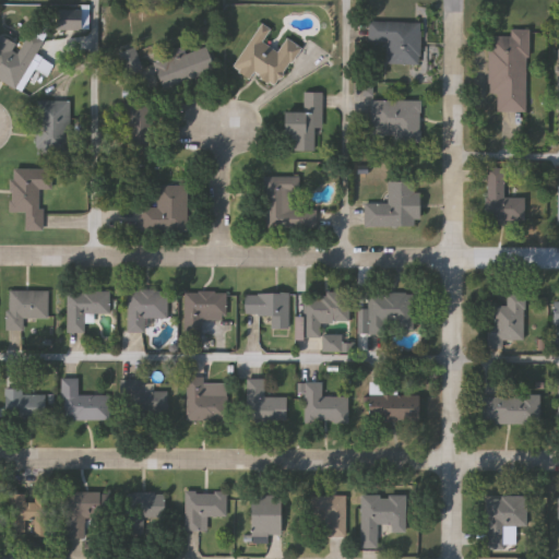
[(421,23),(421,64),(389,64),(389,40),(369,40),(369,22),(421,23)]
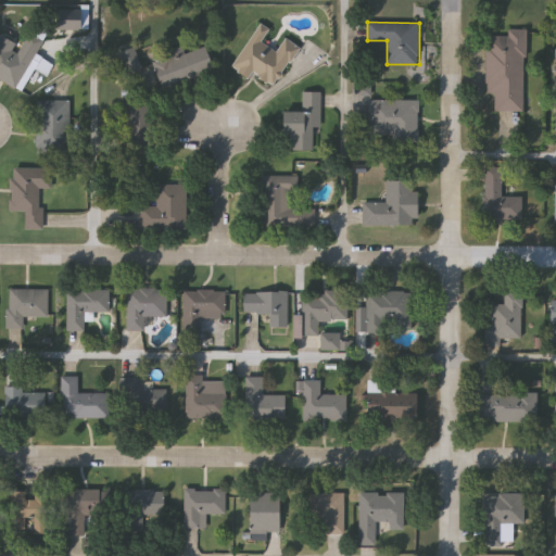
[(270,29),(262,42),(276,52),(286,37),(301,48),(274,87),(253,72),(249,78),(230,66),(261,23),(270,29)]
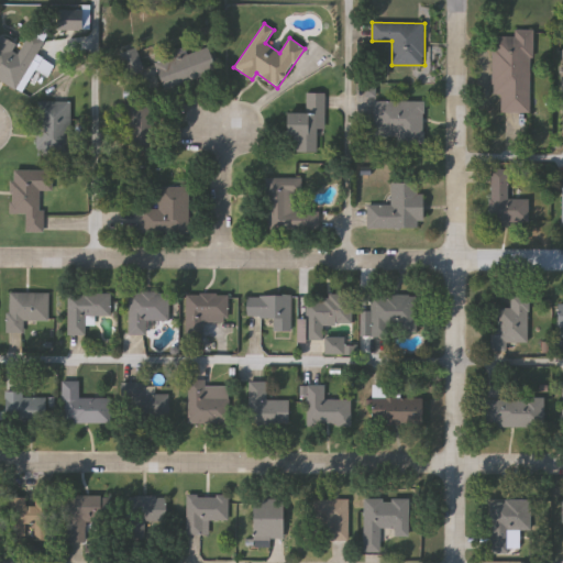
[(494,96),(495,36),(514,36),(514,30),(532,30),(531,112),(503,112),(503,96),(494,96)]
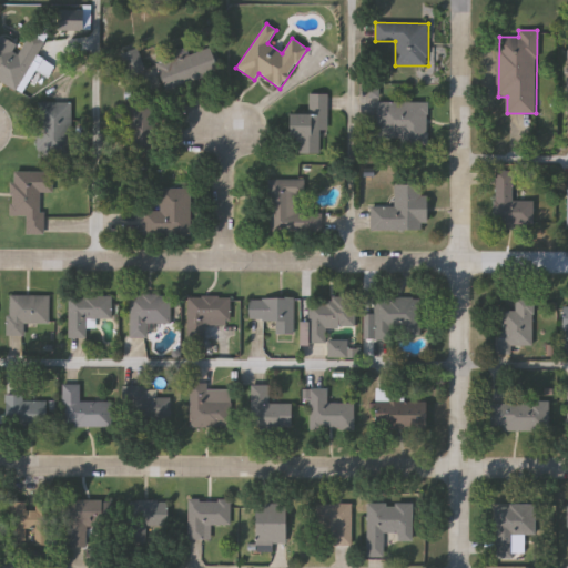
[(0,80),(0,37),(21,48),(29,34),(42,41),(17,90),(0,80)]
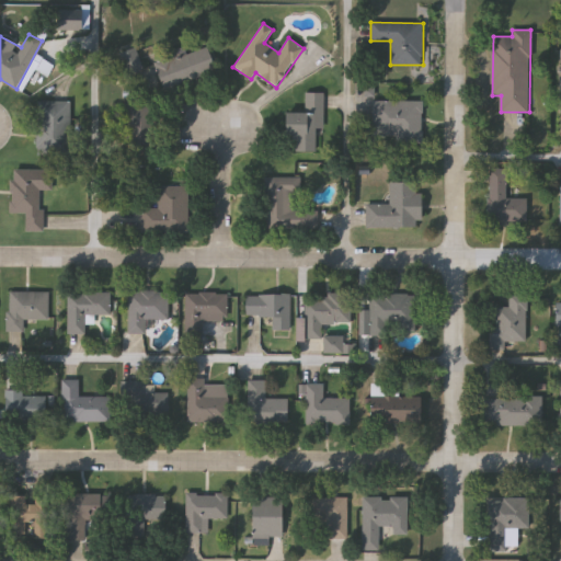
[(163,90),(156,64),(208,47),(217,72),(163,90)]
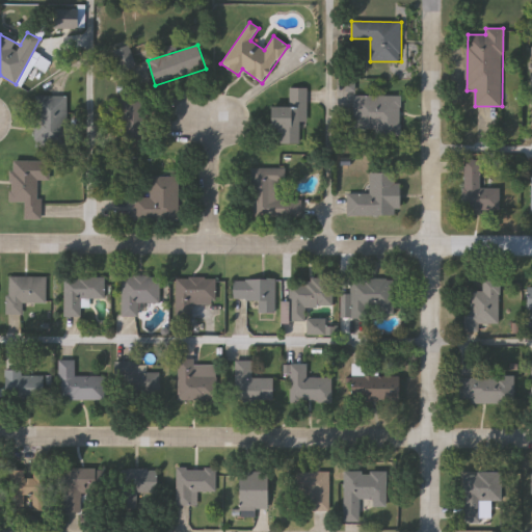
[(134,67),(117,71),(112,50),(129,46),(134,67)]
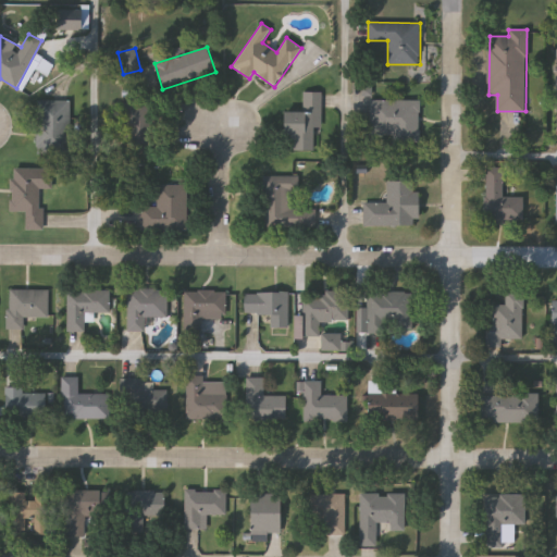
[(283,111),(304,111),(304,91),(322,91),(322,126),(314,126),(314,150),(293,150),(293,137),(283,137),(283,111)]
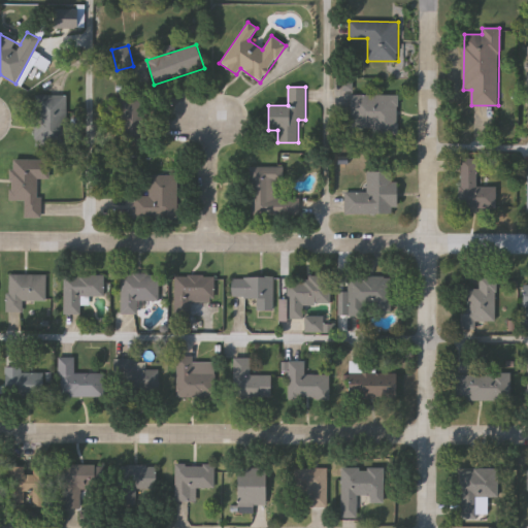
[(66,145),(34,145),(34,95),(66,95),(66,145)]
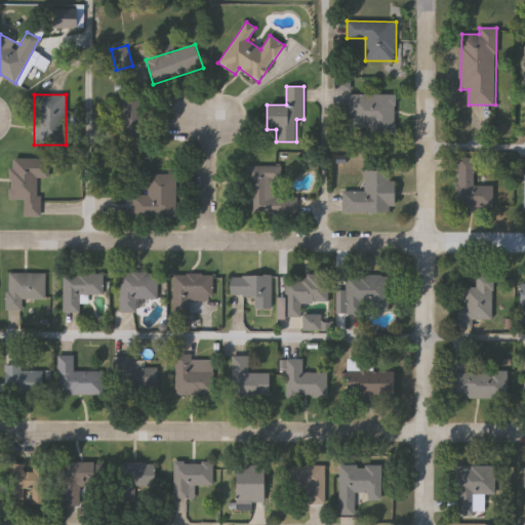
[(396,134),(372,134),(372,128),(350,128),(350,94),(396,94),(396,134)]
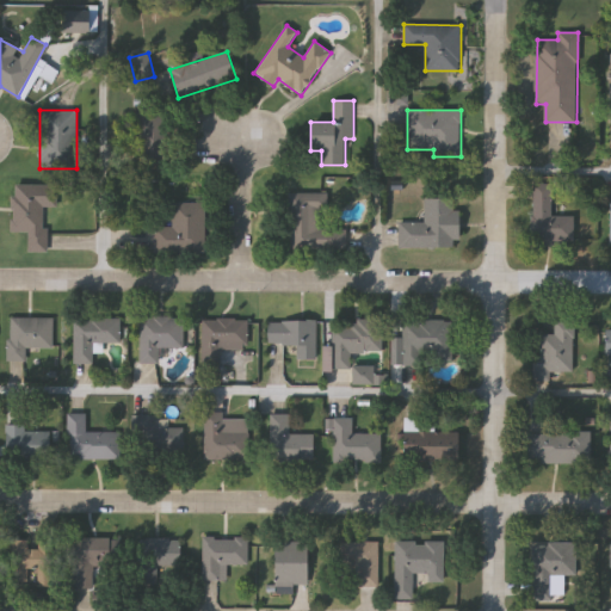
[(135,115),(167,115),(167,165),(135,165),(135,115)]
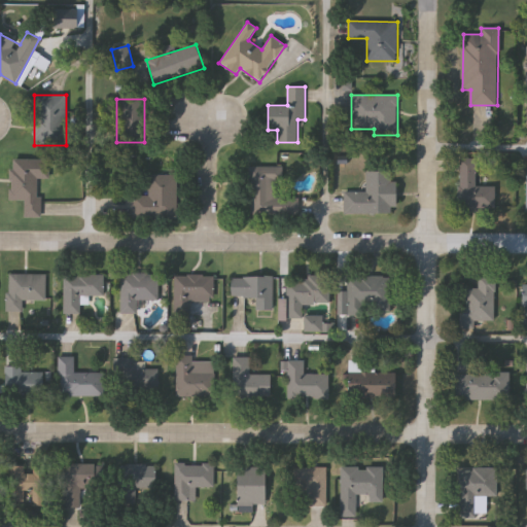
[(476,159),(476,185),(494,185),(493,210),(459,209),(460,159),(476,159)]
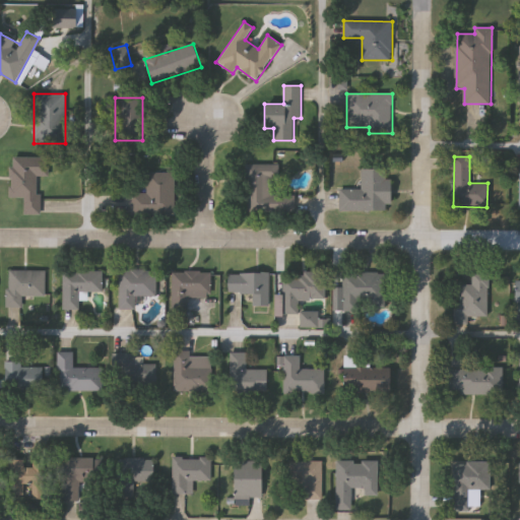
[(47,157),(47,176),(39,176),(38,214),(23,213),(23,197),(9,197),(10,157),(47,157)]
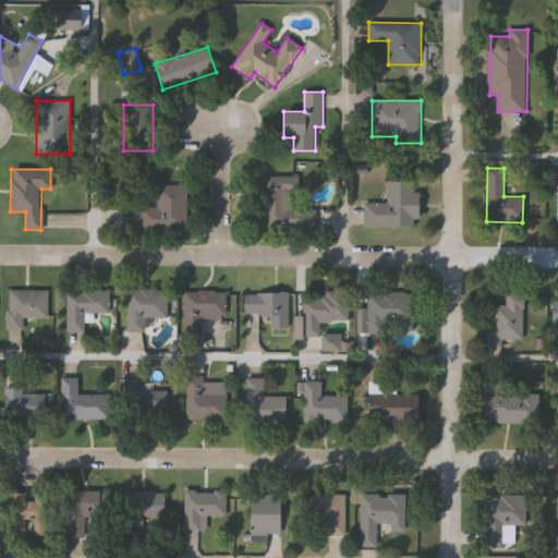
[(317,229),(263,228),(264,176),(299,176),(299,207),(317,208),(317,229)]
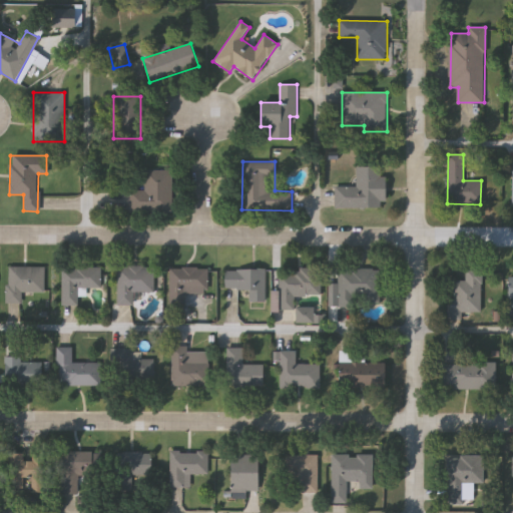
[(337,186),(358,186),(358,166),(386,166),(386,207),(337,207),(337,186)]
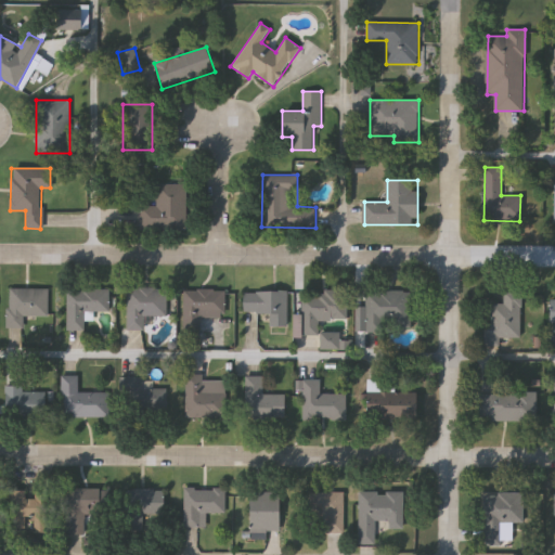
[(185,229),(139,229),(139,207),(156,207),(156,184),(185,184),(185,229)]
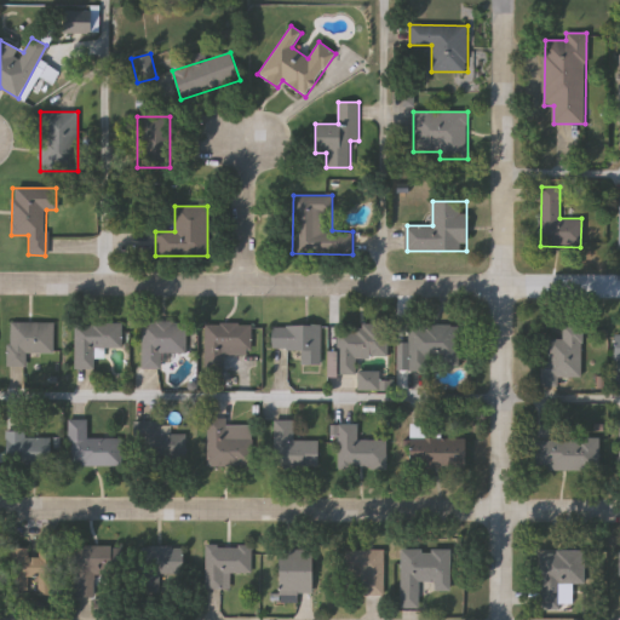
[(26,365),(7,365),(7,322),(53,322),(53,352),(26,352),(26,365)]
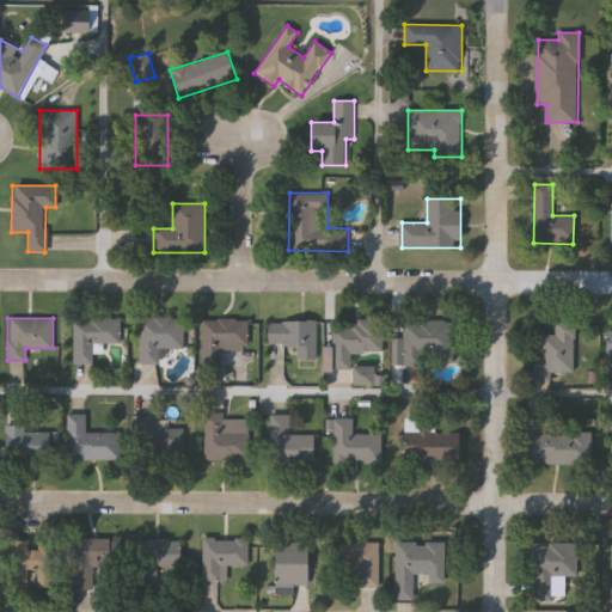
[(184,318),(184,348),(159,348),(159,363),(139,363),(139,318),(184,318)]
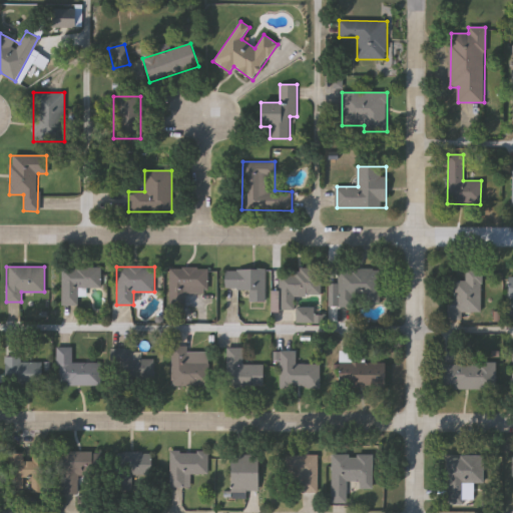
[(186,308),(169,307),(170,268),(209,269),(208,294),(186,294),(186,308)]
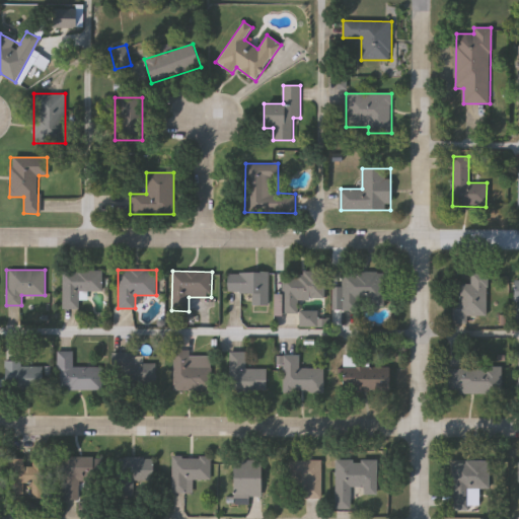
[(384,272),(384,309),(344,309),(344,272),(384,272)]
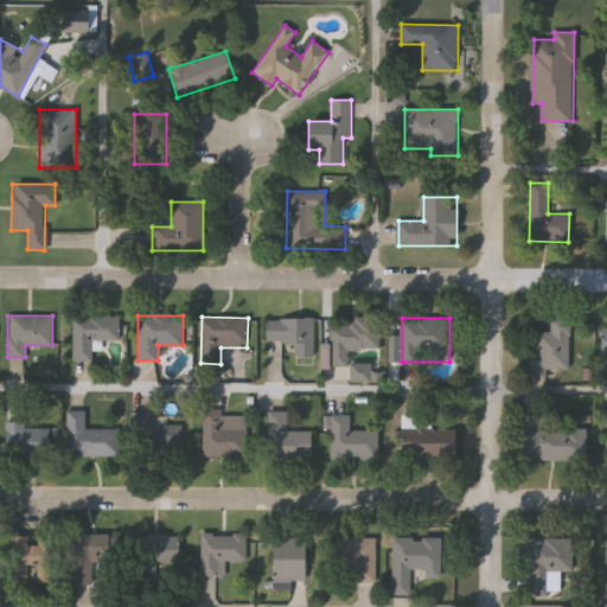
[(547,377),(528,377),(528,355),(535,355),(535,331),(549,331),(549,318),(568,318),(567,369),(547,369),(547,377)]
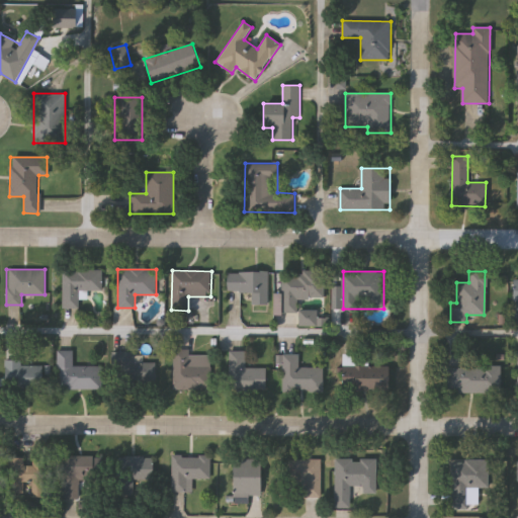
[(270,272),(270,306),(253,306),(254,292),(228,291),(228,272),(270,272)]
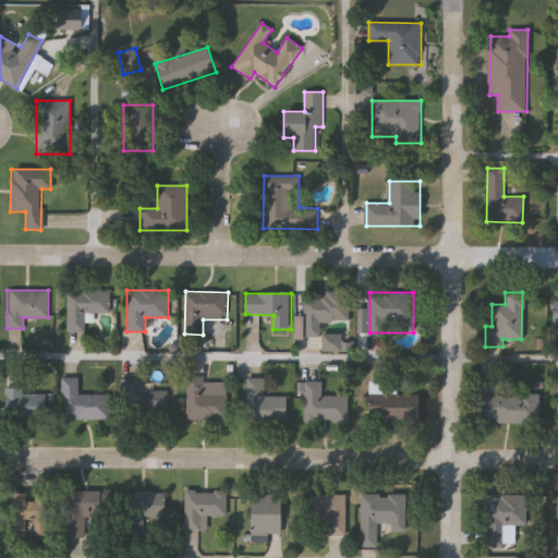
[(350,322),(322,322),(322,337),(306,337),(306,293),(350,293),(350,322)]
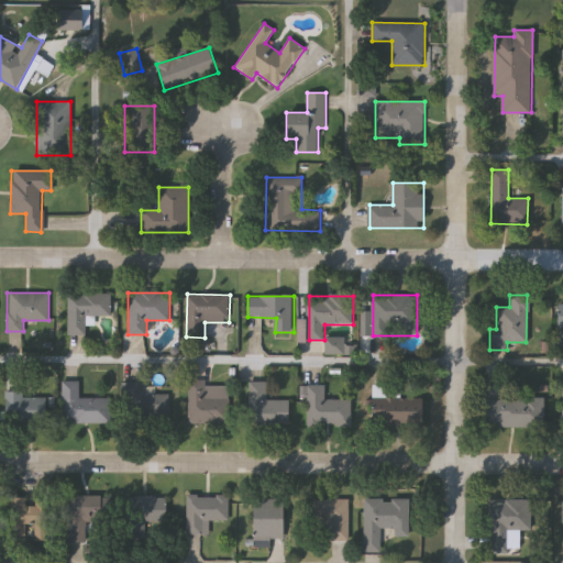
[(345,338),(345,353),(329,353),(329,338),(345,338)]
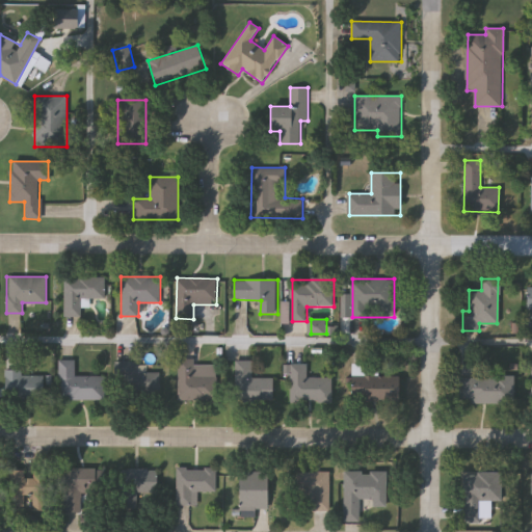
[(178,400),(178,358),(194,358),(194,364),(217,364),(217,400),(178,400)]
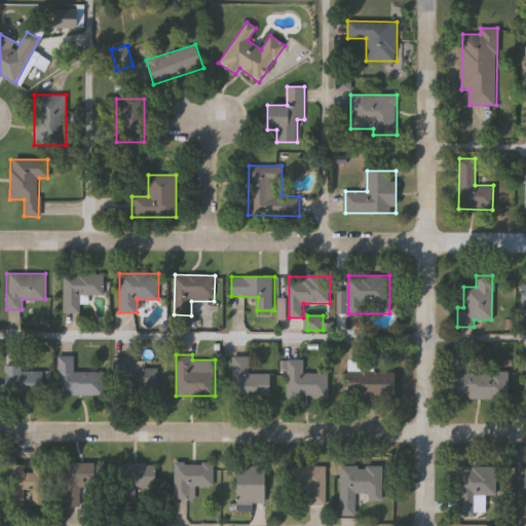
[(74,371),(103,371),(103,395),(58,395),(58,355),(74,355),(74,371)]
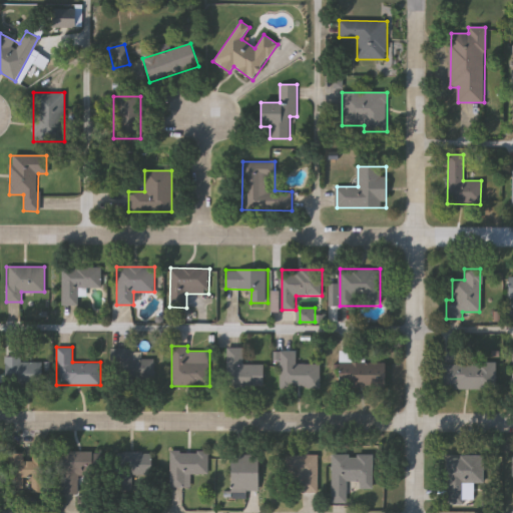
[(265,365),(265,386),(226,386),(226,348),(243,348),(243,365),(265,365)]
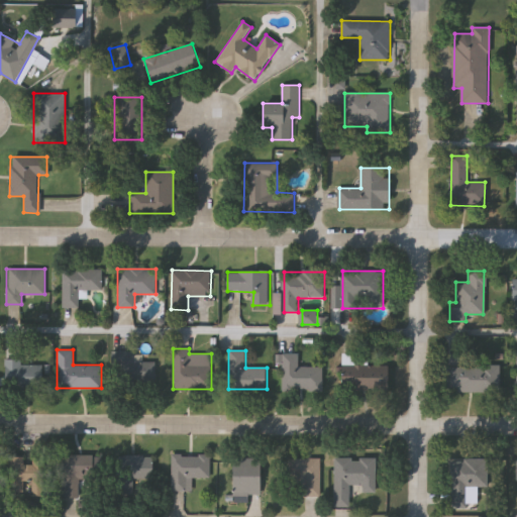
[(142,362),(156,362),(156,381),(113,381),(113,351),(142,351),(142,362)]
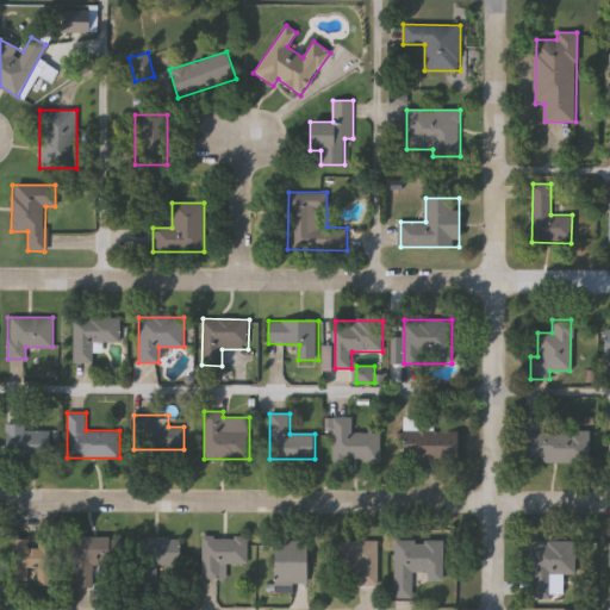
[(380,461),(335,461),(335,417),(354,417),(354,431),(380,431),(380,461)]
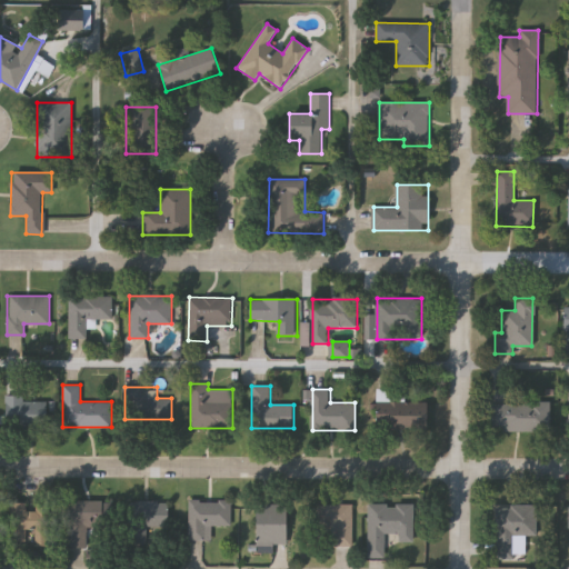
[(377,428),(377,390),(388,390),(388,401),(426,401),(426,428),(377,428)]
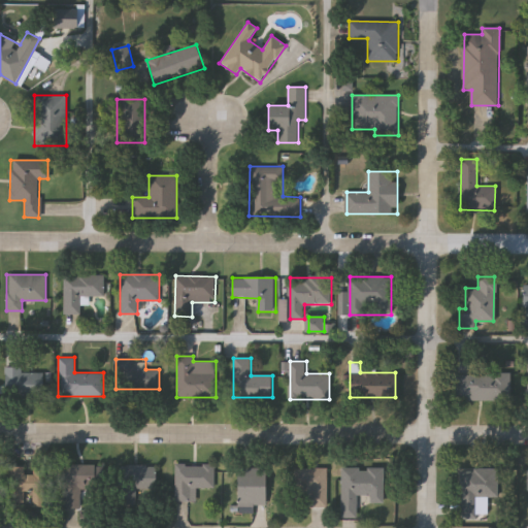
[(42,371),(42,397),(3,397),(3,366),(21,366),(21,371),(42,371)]
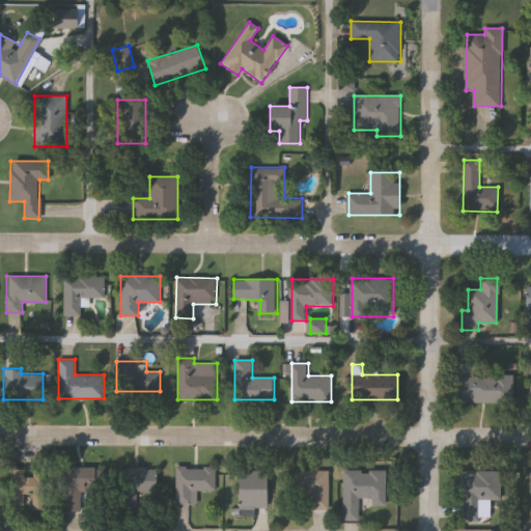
[(510,373),(511,400),(458,401),(457,375),(510,373)]
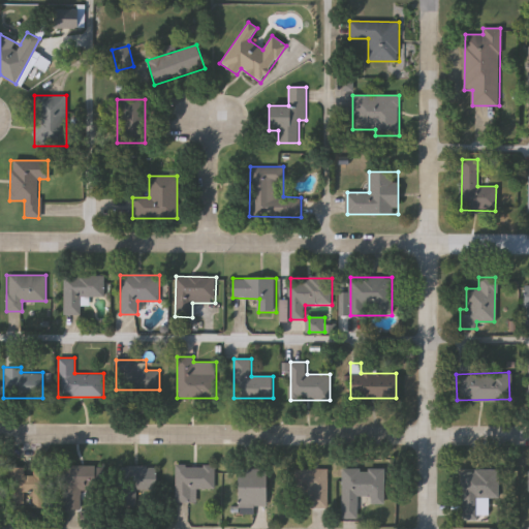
[(81,508),(62,508),(61,465),(96,465),(96,489),(81,489),(81,508)]
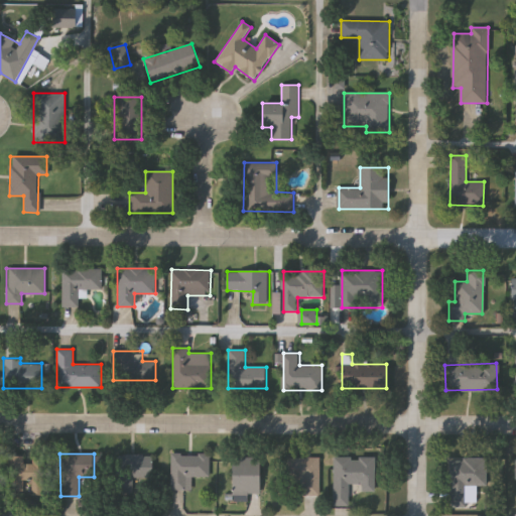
[(117,454),(153,454),(153,481),(134,481),(134,493),(117,493),(117,454)]
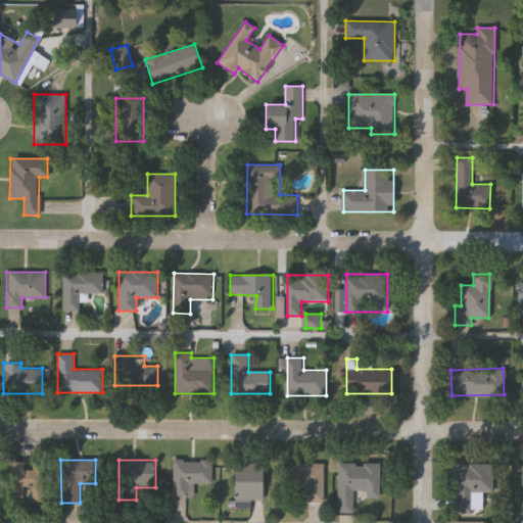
[(211,460),(211,483),(194,483),(194,495),(172,495),(172,460),(211,460)]
